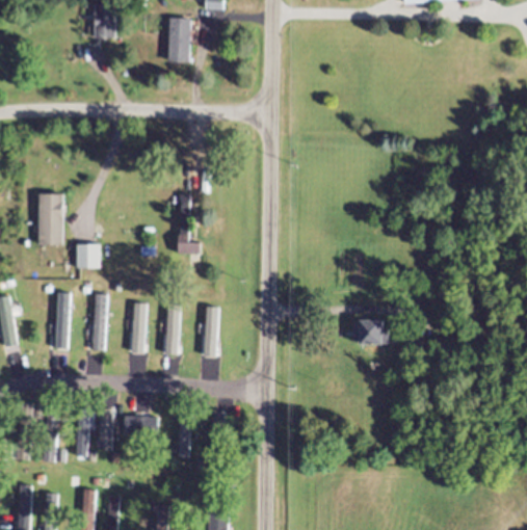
[(205,0),(205,10),(226,10),(226,0),(205,0)]
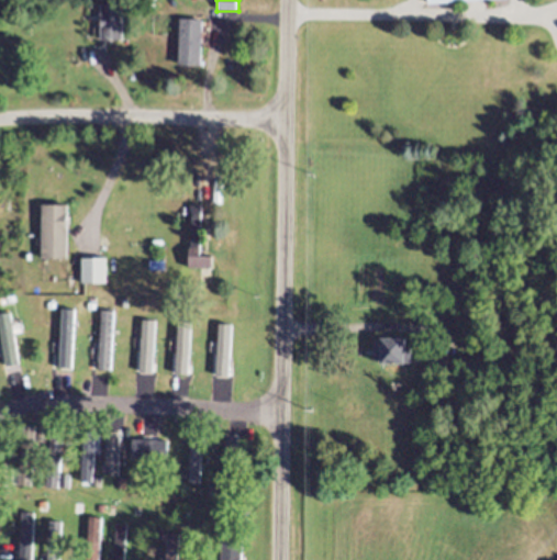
[(101,42),(122,42),(122,6),(101,6),(101,42)]
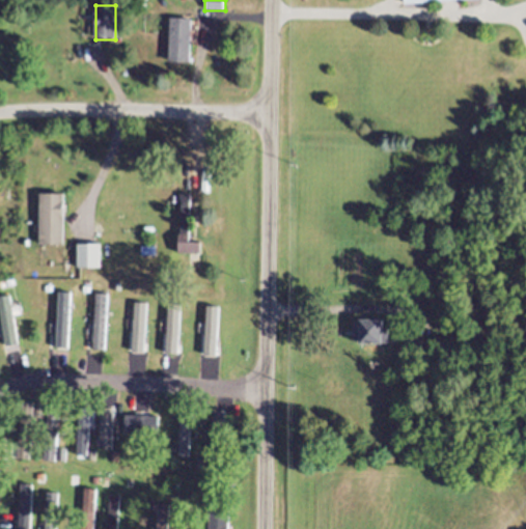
[(169,19),(169,62),(192,62),(192,19),(169,19)]
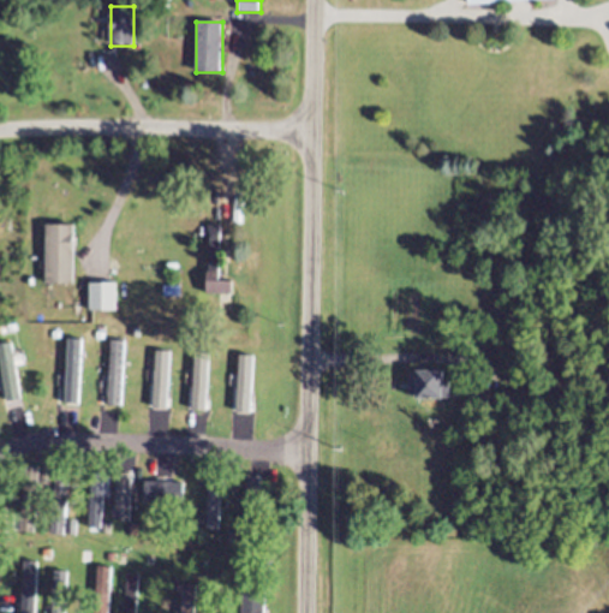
[(46,285),(75,285),(75,225),(46,225),(46,285)]
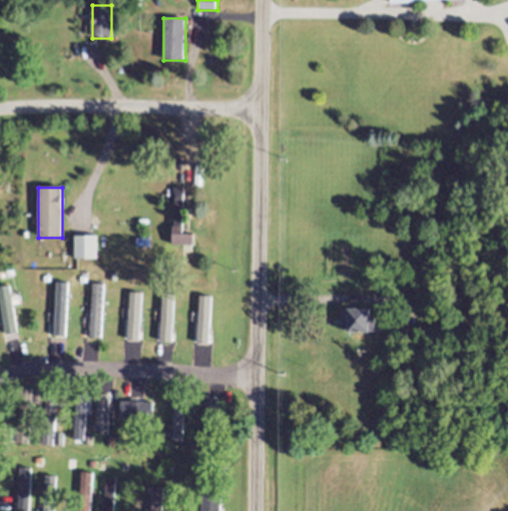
[(170,244),(193,245),(194,234),(180,233),(180,209),(171,209),(170,244)]
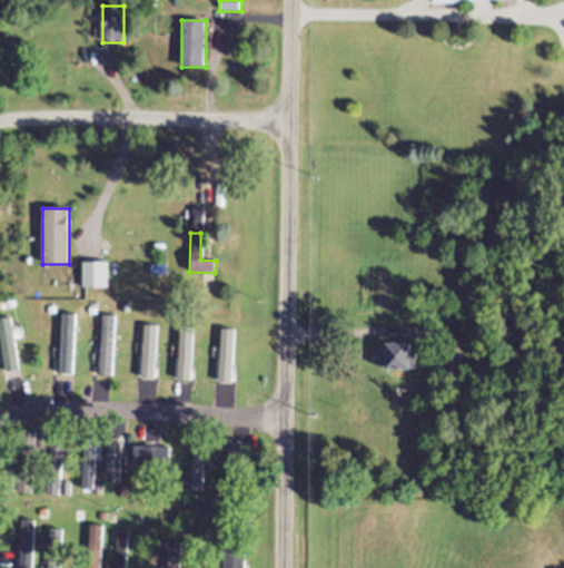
[(83,289),(107,289),(107,263),(83,263),(83,289)]
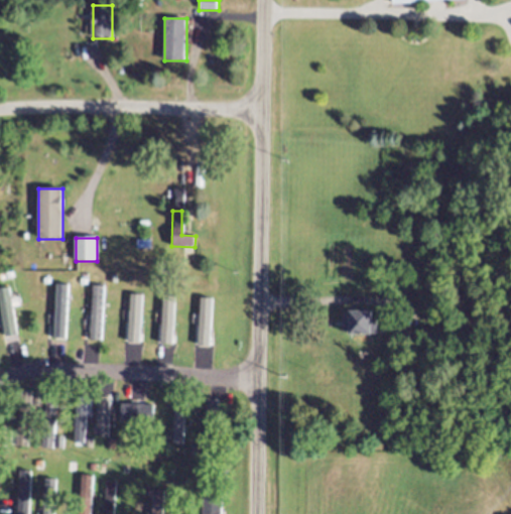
[(66,340),(66,284),(51,284),(51,340),(66,340)]
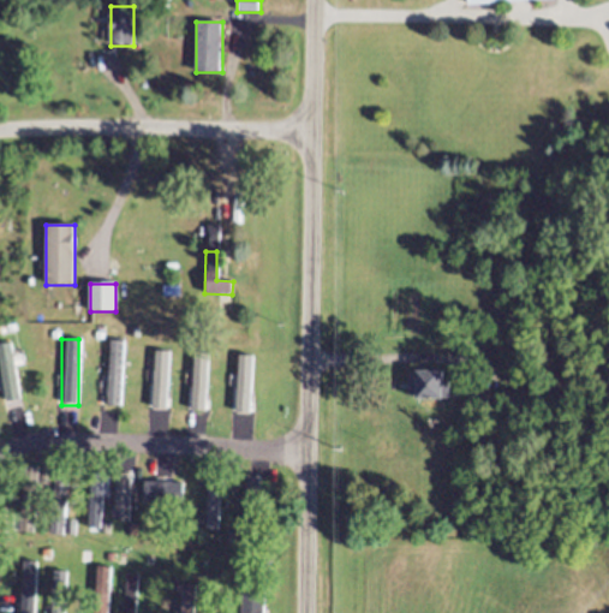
[(415,372),(415,399),(448,399),(448,372),(415,372)]
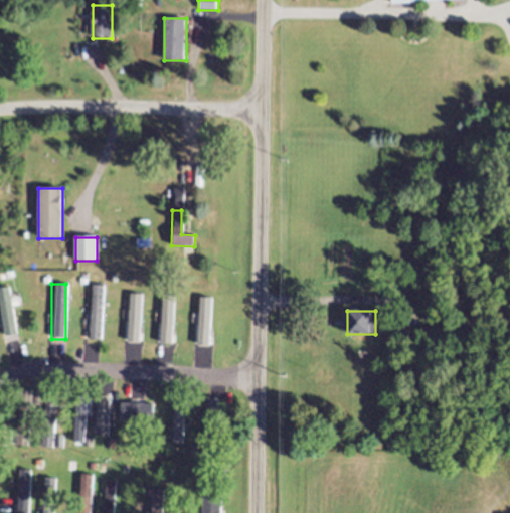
[(412,332),(400,332),(400,343),(412,343),(412,332)]
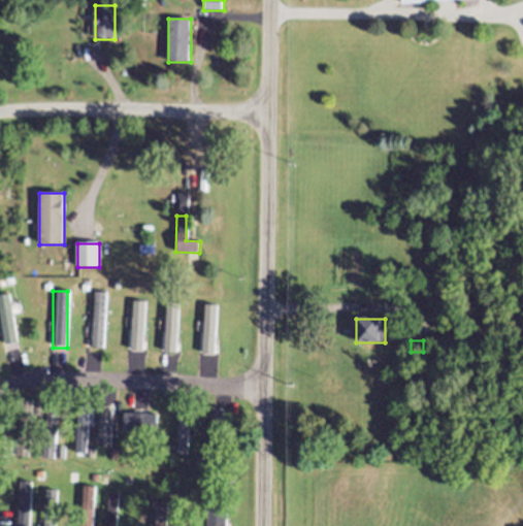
[(53,425),(57,406),(44,403),(40,423),(53,425)]
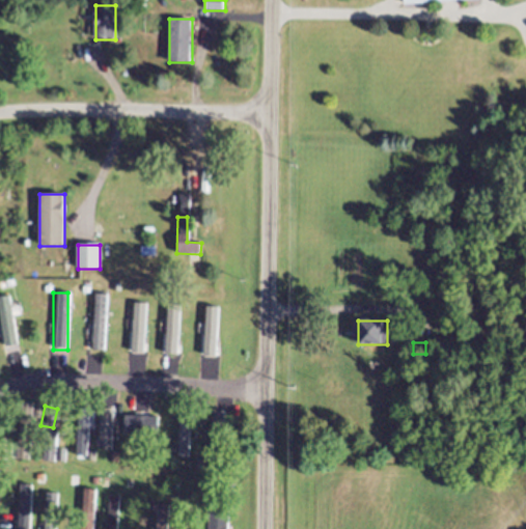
[(173,409),(173,452),(194,453),(195,410),(173,409)]
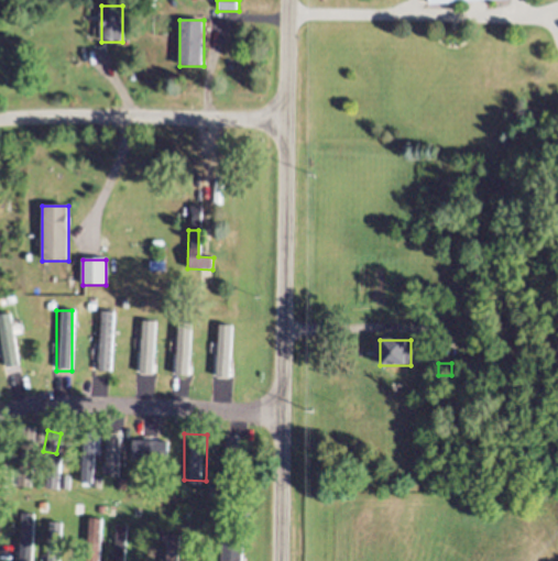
[(174,438),(132,438),(132,471),(174,471),(174,438)]
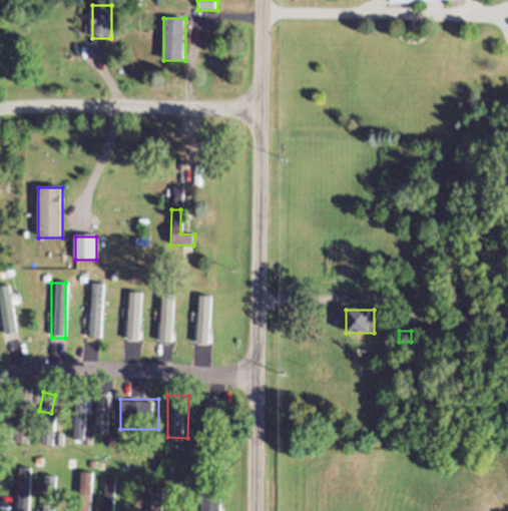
[(217,414),(206,412),(204,426),(215,428),(217,414)]
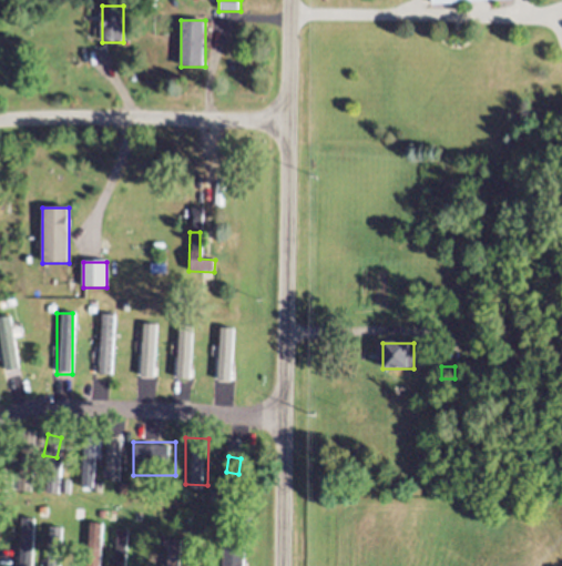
[(67,495),(67,474),(42,474),(42,495),(67,495)]
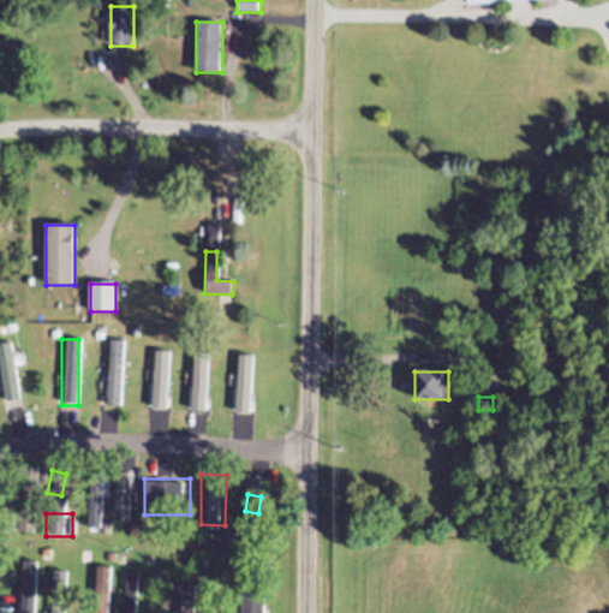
[(108,567),(91,567),(91,589),(108,589),(108,567)]
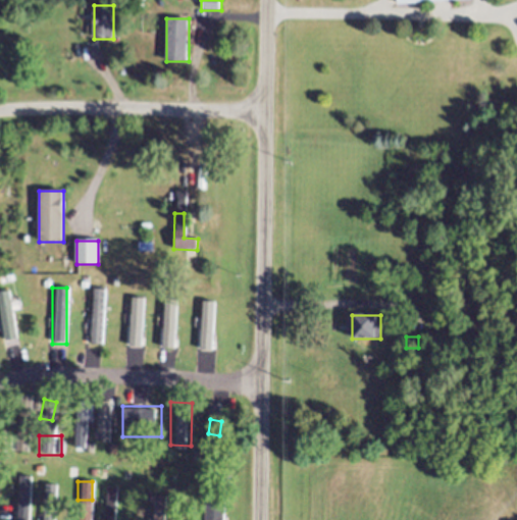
[(221,519),(222,506),(203,506),(202,519),(221,519)]
